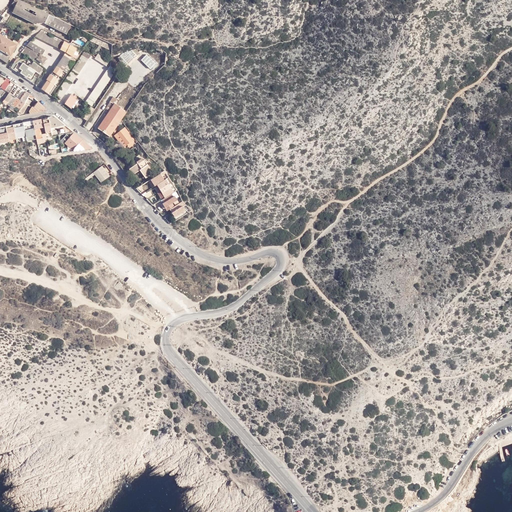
[(49,14),(20,1),(18,3),(12,12),(35,24),(44,24),(49,14)]
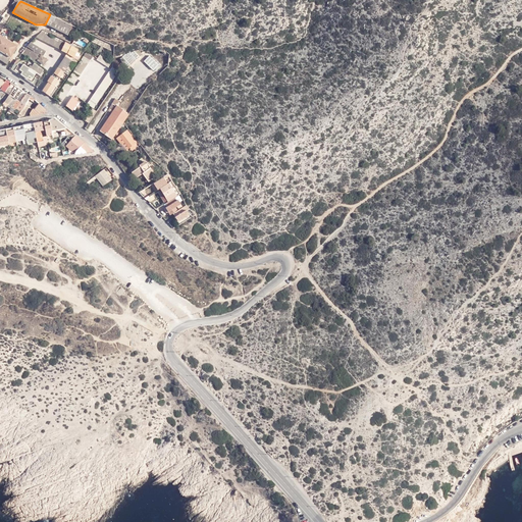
[(72,25),(50,14),(45,24),(67,35),(68,36),(72,25)]
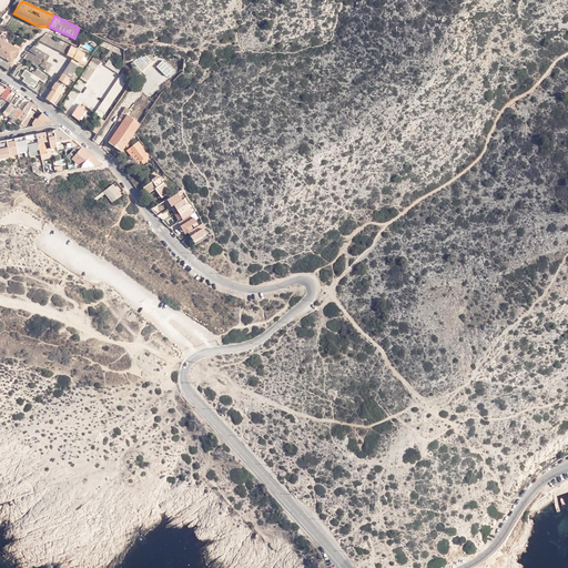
[(39,40),(63,53),(68,46),(44,33),(39,40)]
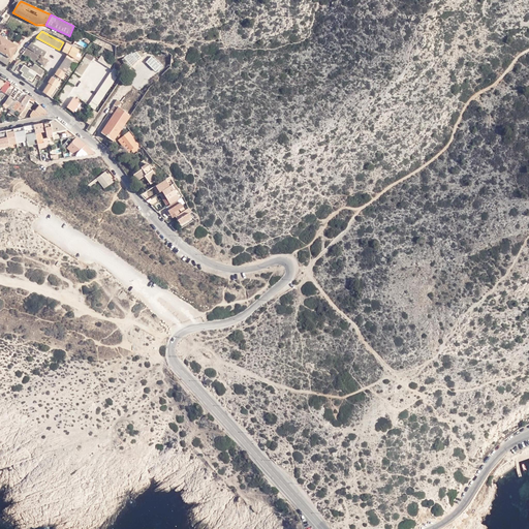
[(0,60),(7,65),(19,47),(0,35),(0,34),(1,34),(0,32),(0,60)]
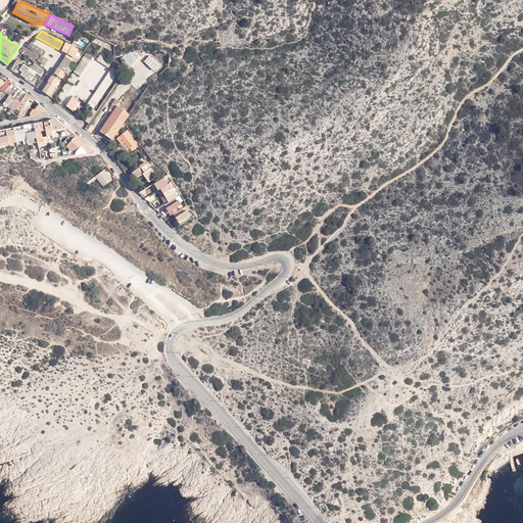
[(58,49),(67,53),(72,47),(62,42),(58,49)]
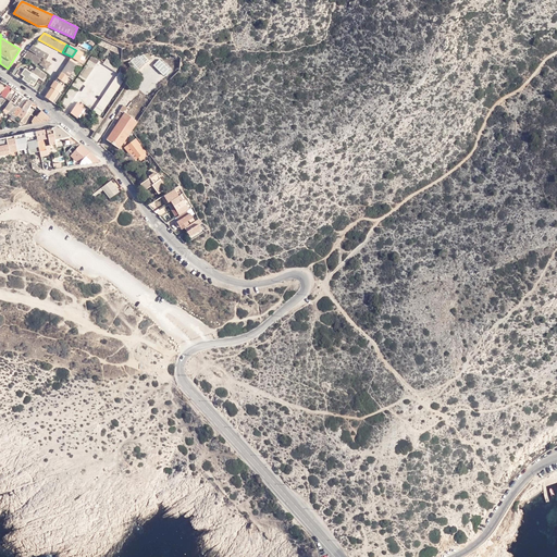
[(49,56),(33,46),(29,50),(41,58),(42,58),(47,60),(49,56)]
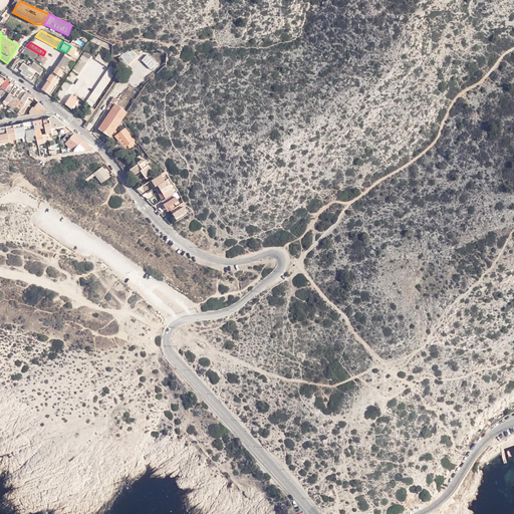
[(38,54),(27,46),(22,53),(25,56),(30,60),(32,61),(33,61),(37,55),(37,56),(38,54)]
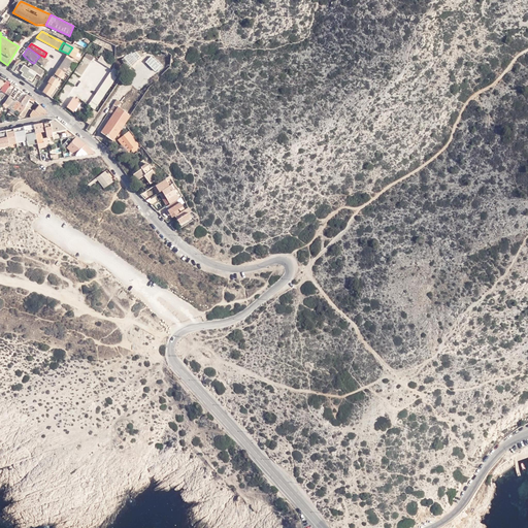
[(72,47),(68,54),(75,58),(75,57),(79,52),(72,47)]
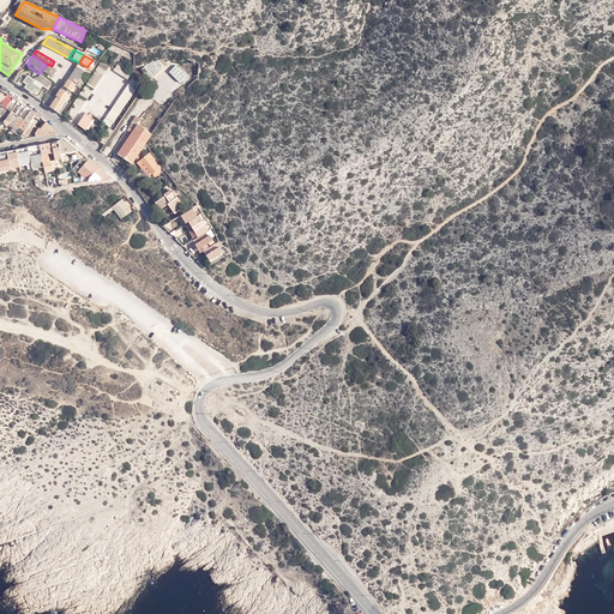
[(151,60),(140,71),(150,80),(161,70),(162,70),(168,65),(162,59),(155,61),(154,61),(151,60)]
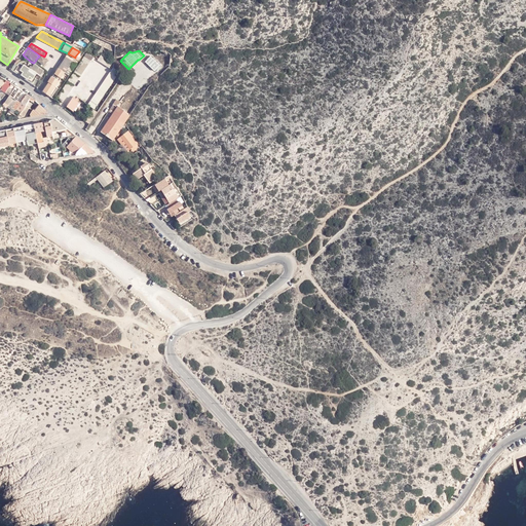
[(47,82),(48,83),(54,87),(73,60),(75,58),(68,53),(51,77),(50,77),(47,82)]
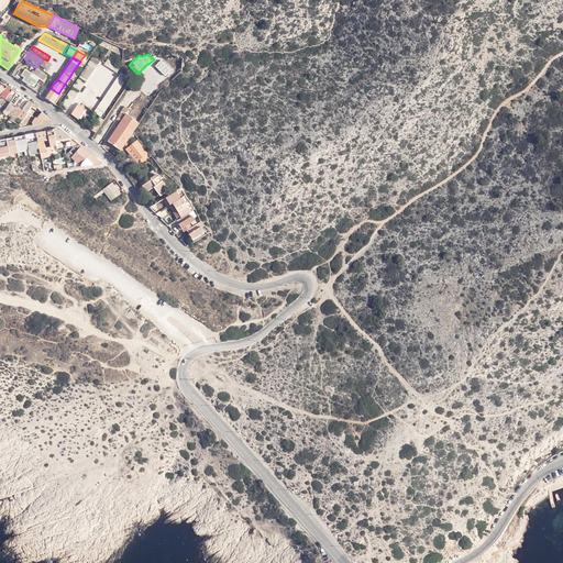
[(91,59),(67,95),(75,99),(98,65),(91,59)]
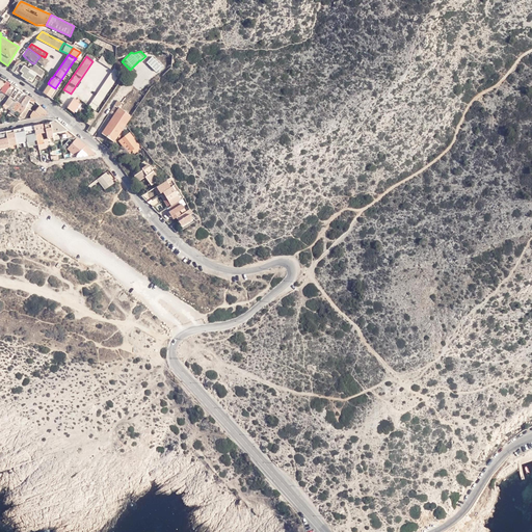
[(153,56),(147,61),(156,71),(162,65),(153,56)]
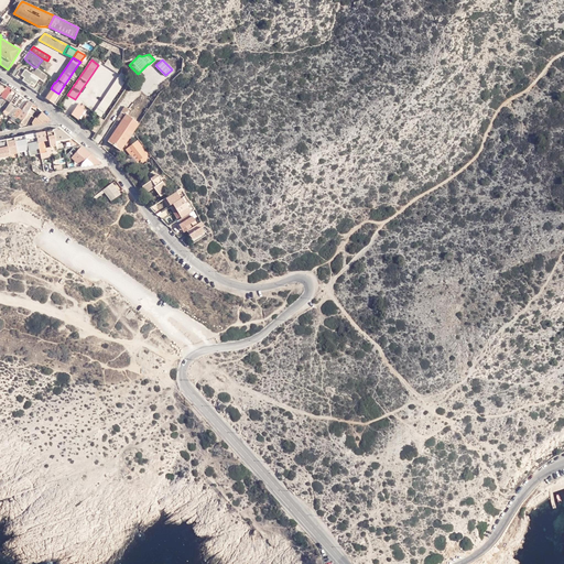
[(51,65),(44,61),(41,65),(47,71),(51,65)]
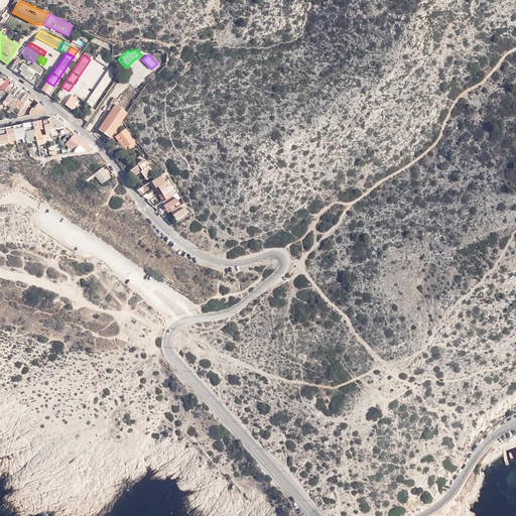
[(101,59),(109,66),(111,61),(103,56),(101,59)]
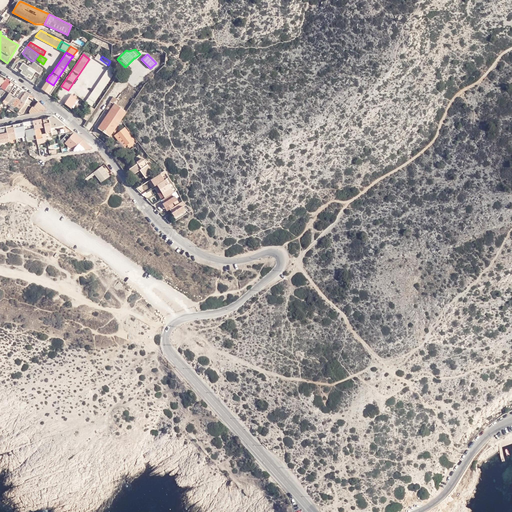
[(15,63),(11,68),(17,72),(18,72),(29,80),(35,72),(26,66),(18,60),(16,63),(15,63)]
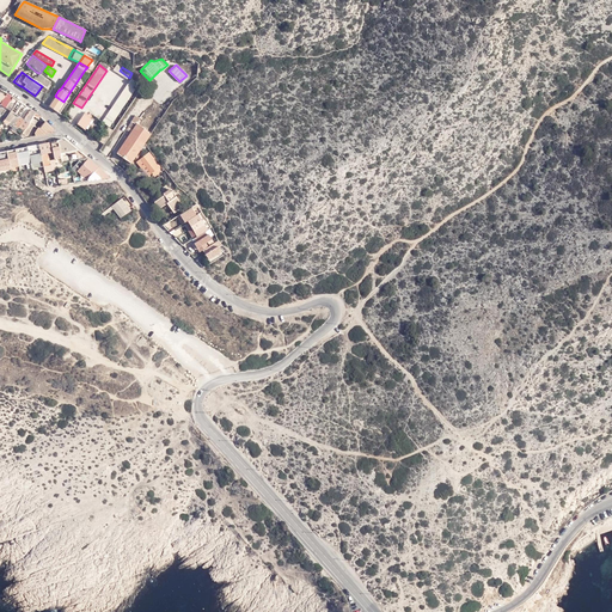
[(31,79),(42,86),(48,90),(51,81),(42,75),(40,73),(38,73),(35,78),(32,77),(31,79)]
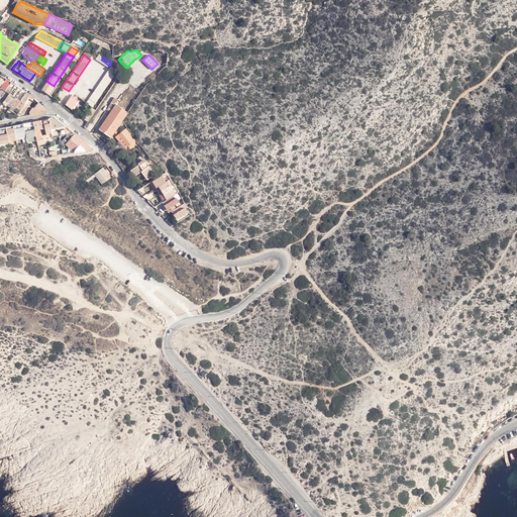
[(117,71),(112,68),(111,67),(108,72),(114,76),(117,71)]
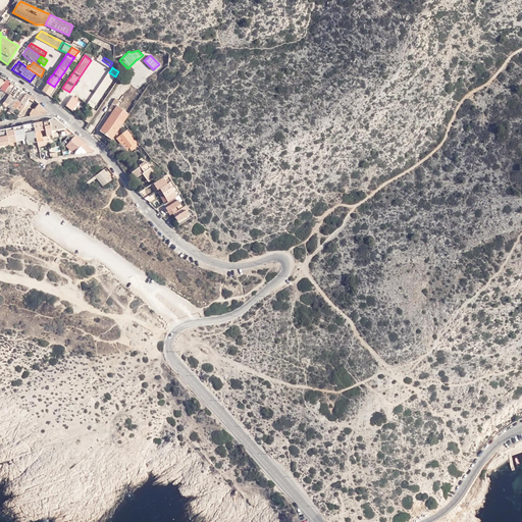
[(94,109),(115,76),(109,72),(88,104),(94,109)]
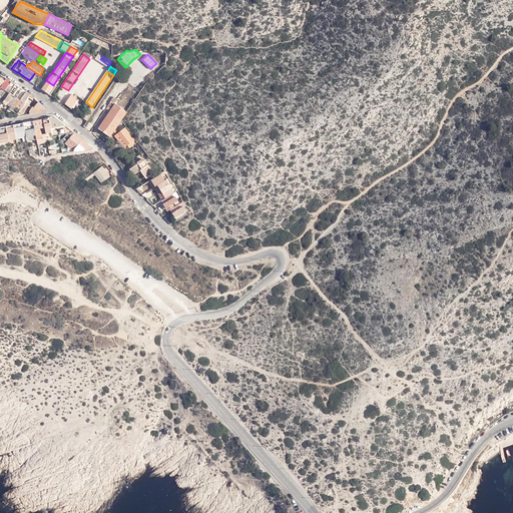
[(35,72),(29,80),(34,84),(40,75),(35,72)]
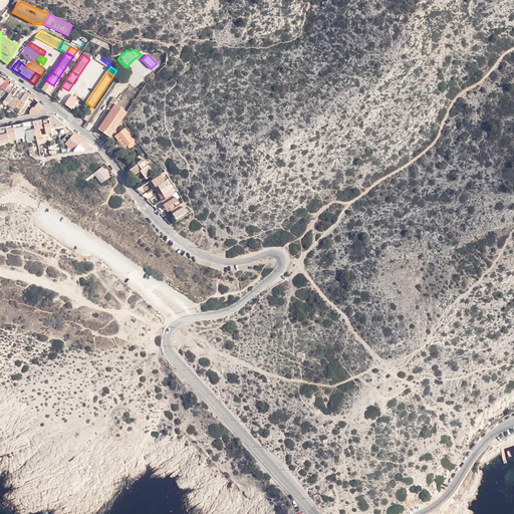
[(117,77),(113,75),(92,107),(95,109),(117,77)]
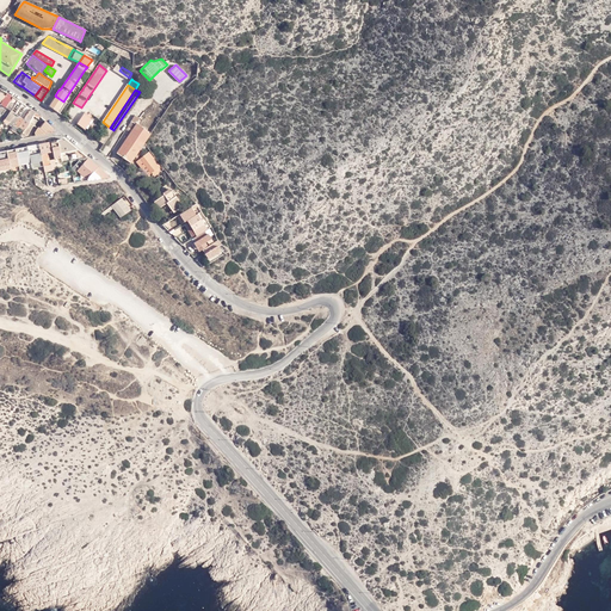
[(63,102),(56,97),(49,106),(61,115),(68,104),(63,102)]
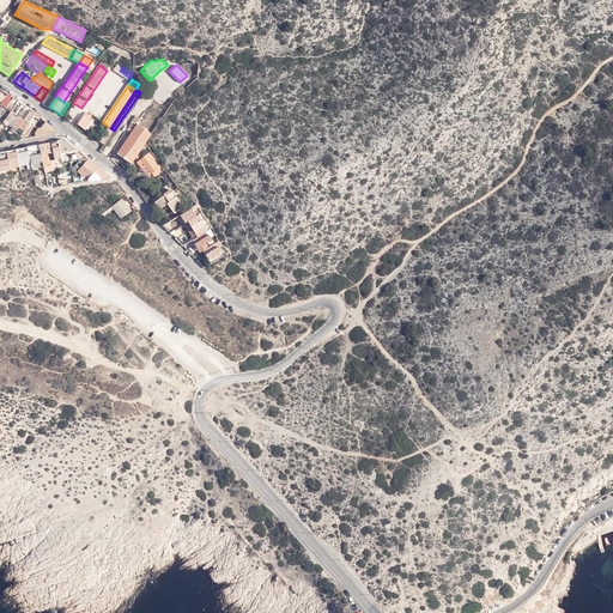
[(0,105),(6,109),(11,102),(5,98),(0,105)]
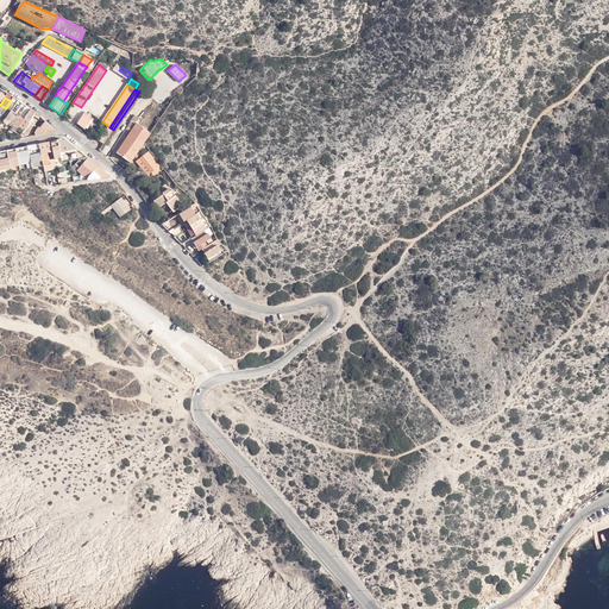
[(6,108),(11,111),(16,102),(12,100),(11,101),(6,108)]
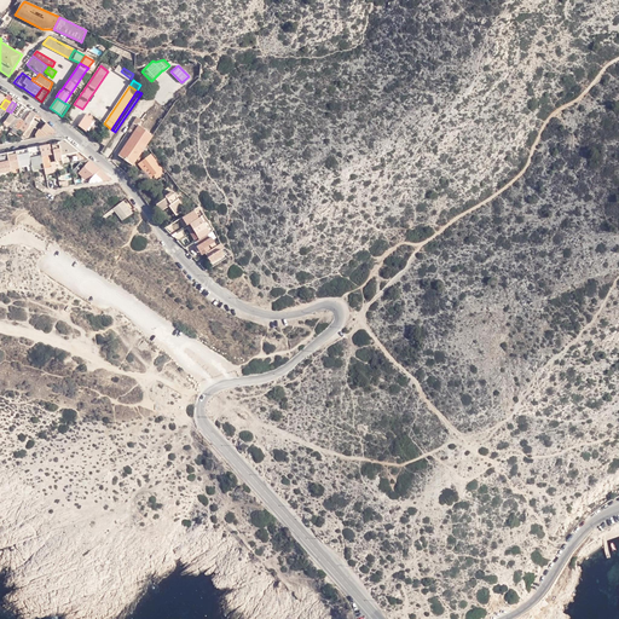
[(16,104),(11,113),(16,115),(21,108),(22,105),(18,103),(16,104)]
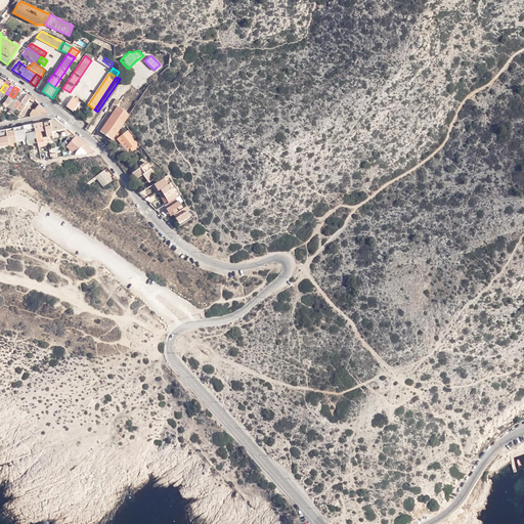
[(70,92),(62,88),(55,99),(61,103),(70,92)]
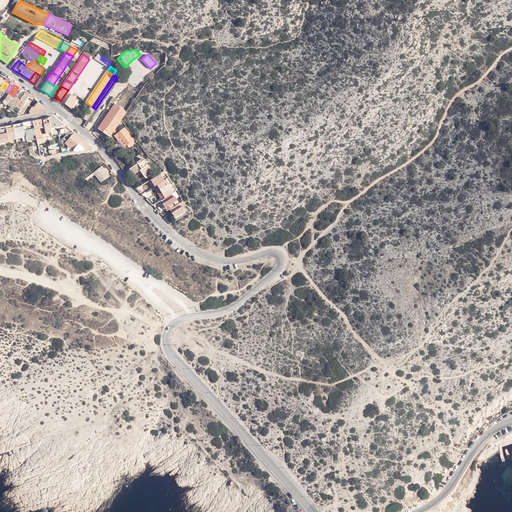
[(17,89),(13,95),(16,98),(21,91),(17,89)]
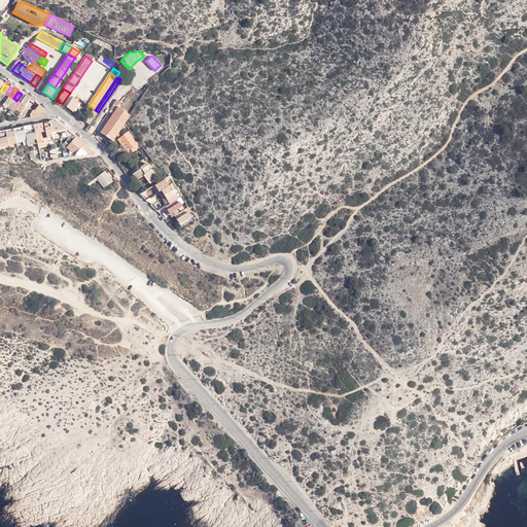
[(22,94),(16,101),(21,103),(26,97),(27,95),(23,93),(22,94)]
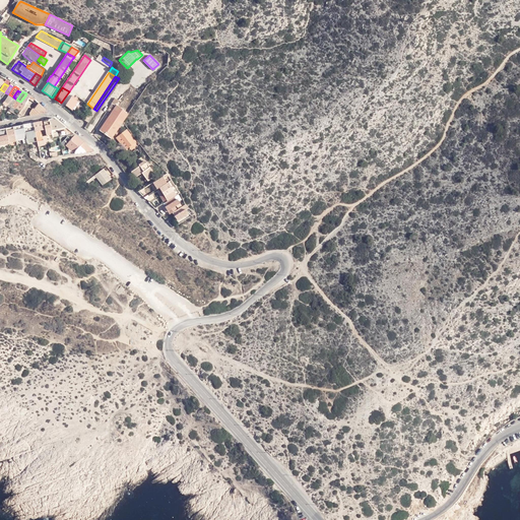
[(2,98),(1,99),(5,102),(9,94),(5,92),(2,98)]
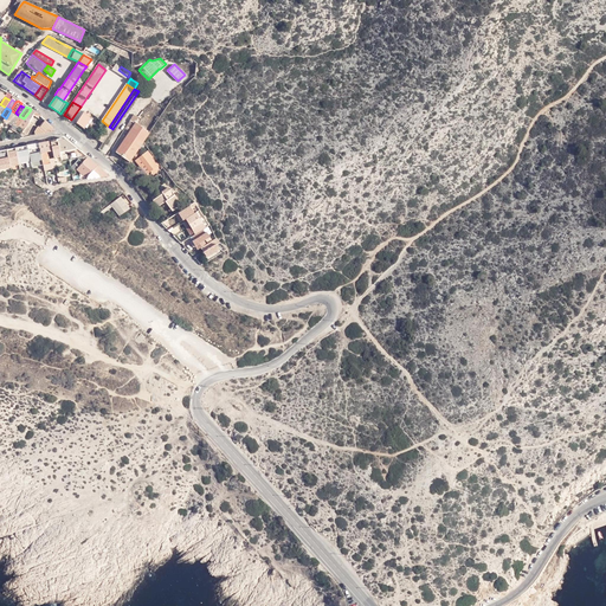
[(30,111),(24,118),(30,122),(34,114),(30,111)]
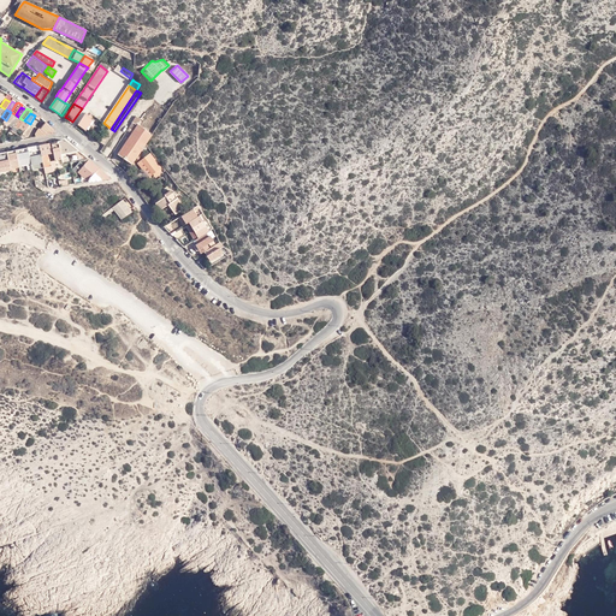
[(16,114),(10,123),(15,126),(19,118),(16,114)]
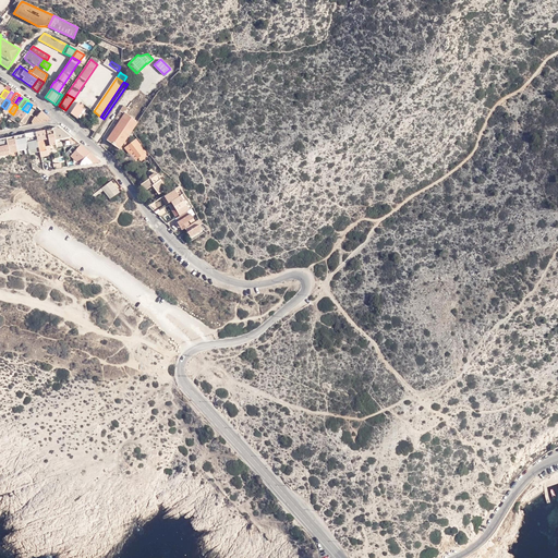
[(32,105),(27,112),(31,114),(36,106),(33,104),(32,105)]
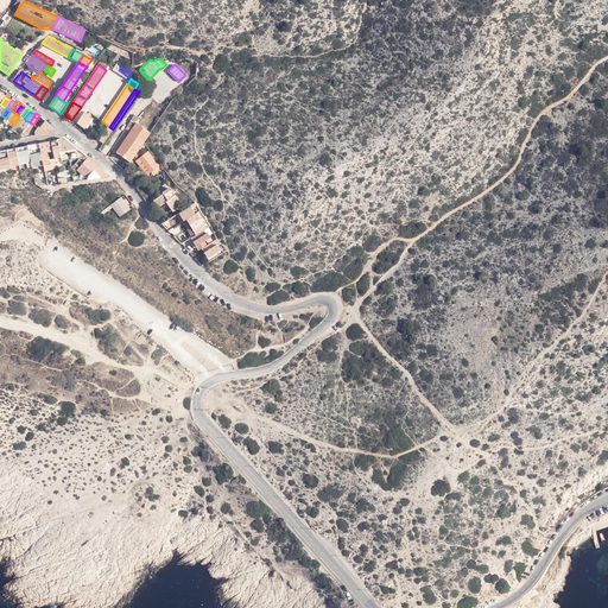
[(84,113),(77,124),(84,130),(92,119),(90,118),(84,113)]
